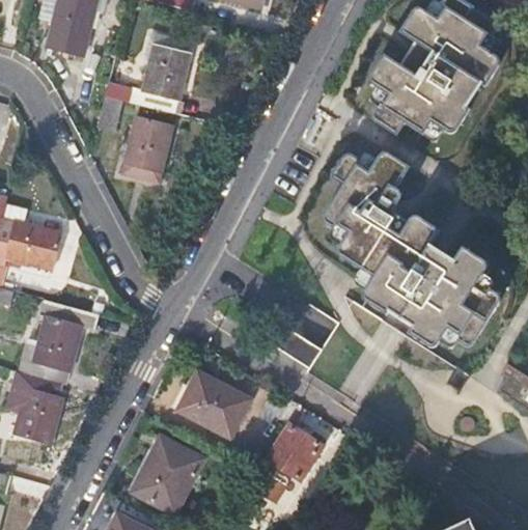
[(42,0),(39,11),(52,17),(44,47),(80,55),(90,12),(93,0),(42,0)]
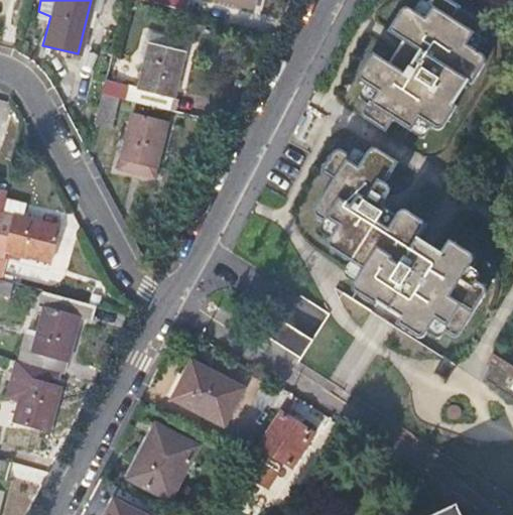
[(91,0),(88,12),(100,14),(103,0),(91,0)]
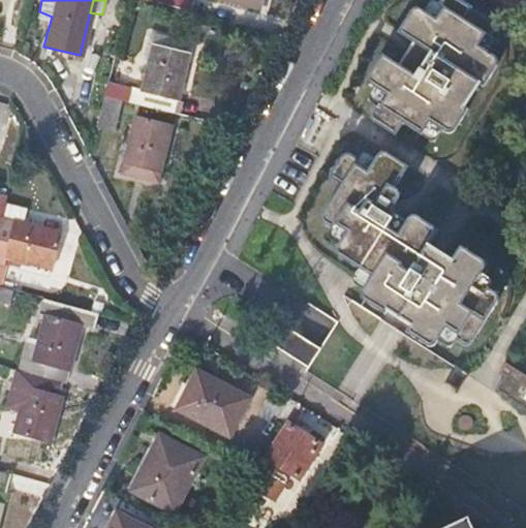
[(145,0),(183,10),(185,0),(145,0)]
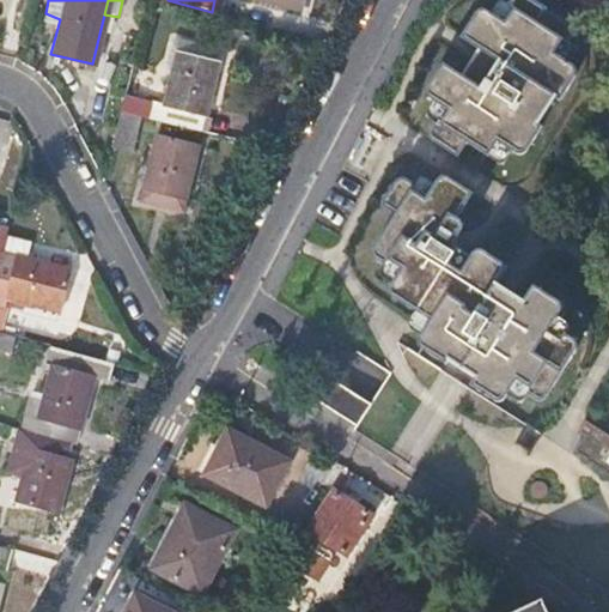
[(261,0),(297,10),(299,0),(261,0)]
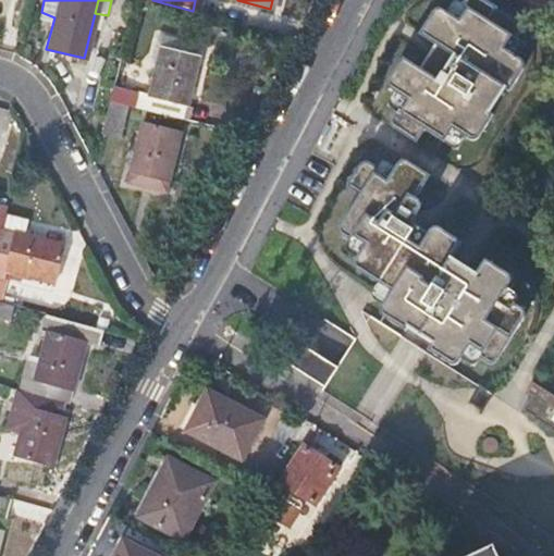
[(392,122),(417,137),(426,125),(446,137),(454,125),(474,135),(491,110),(488,108),(505,79),(512,83),(525,61),(525,57),(522,53),(520,51),(501,39),(508,25),(514,28),(521,15),(519,12),(518,9),(502,0),(466,0),(459,12),(440,1),(438,1),(435,1),(419,26),(454,49),(447,60),(443,59),(440,58),(436,61),(434,63),(429,72),(402,57),(385,82),(385,84),(408,98),(403,109),(401,110),(396,108),(394,110),(391,116),(391,120),(392,122)]
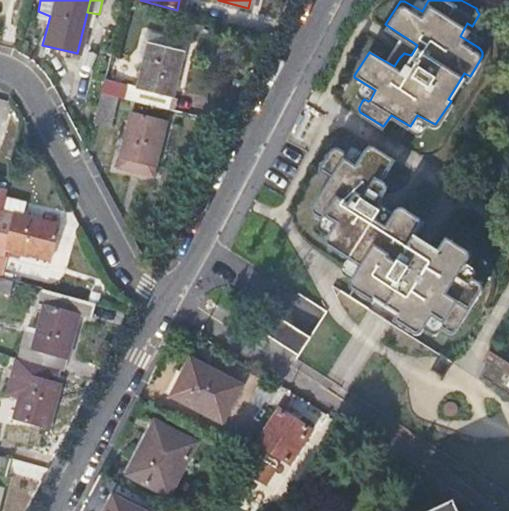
[(148,43),(163,46),(166,38),(142,32),(134,61),(142,62),(148,43)]
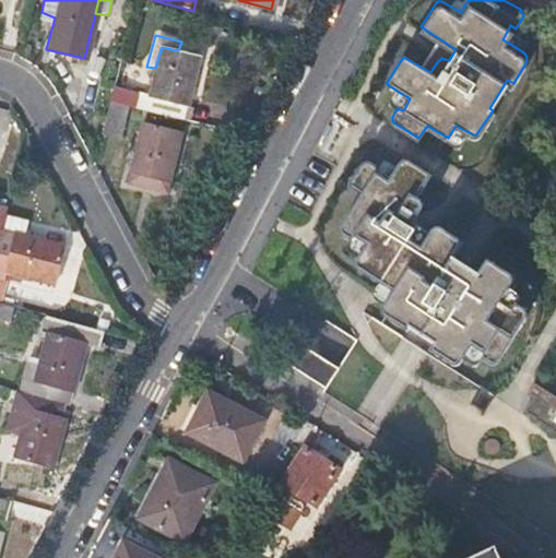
[(129,106),(184,119),(200,56),(178,50),(162,47),(155,68),(148,96),(113,87),(108,102),(129,106)]
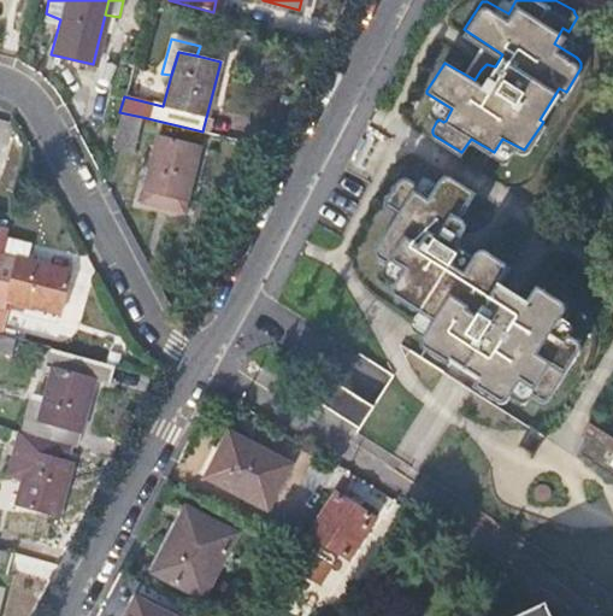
[(119,112),(111,151),(133,156),(142,117),(119,112)]
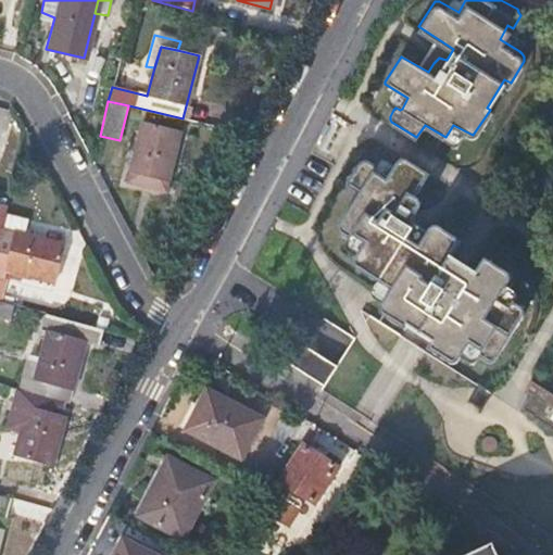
[(179,130),(141,122),(126,183),(163,192),(179,130)]
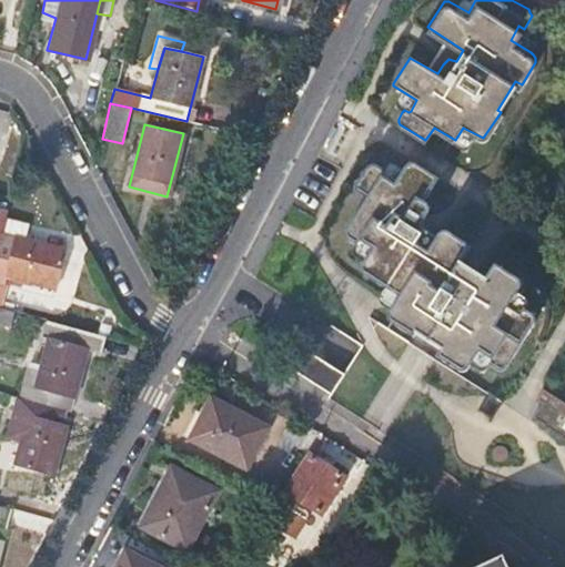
[(420,198),(435,174),(413,160),(411,159),(407,159),(403,162),(392,179),(380,172),(383,168),(372,161),(367,161),(362,164),(345,190),(355,195),(339,223),(338,228),(338,231),(347,238),(351,234),(367,244),(357,260),(357,265),(360,269),(395,291),(387,303),(386,307),(387,311),(387,314),(410,328),(412,326),(441,344),(435,355),(460,370),(462,371),(464,370),(478,347),(493,355),(488,363),(500,370),(504,370),(507,368),(534,324),(535,320),(533,316),(523,311),(520,316),(506,306),(520,287),(518,280),(496,265),(487,277),(477,272),(475,271),(471,272),(467,277),(454,270),(467,246),(447,235),(446,233),(442,233),(437,234),(434,238),(419,229),(417,216),(422,209),(423,206),(423,204),(420,198)]
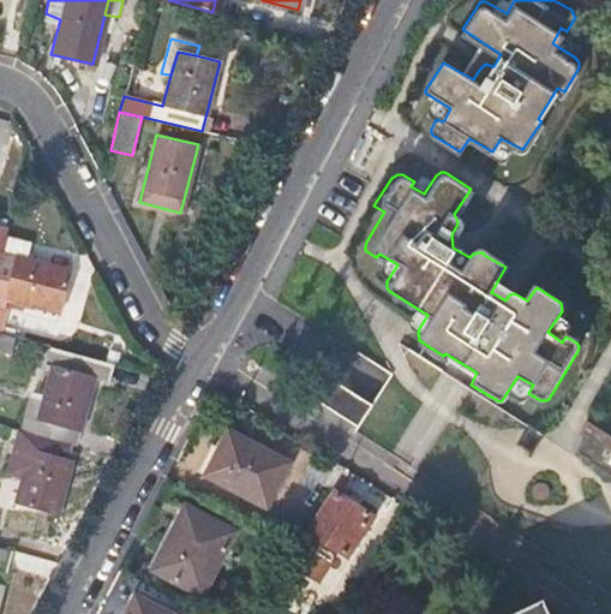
[(5,237),(1,252),(28,260),(31,244),(5,237)]
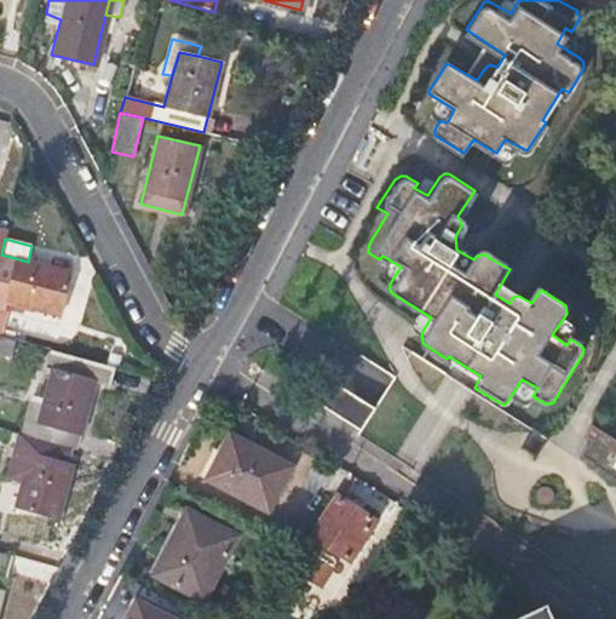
[(1,254),(0,259),(0,325),(6,299),(73,316),(80,288),(67,284),(69,273),(28,262),(1,254)]
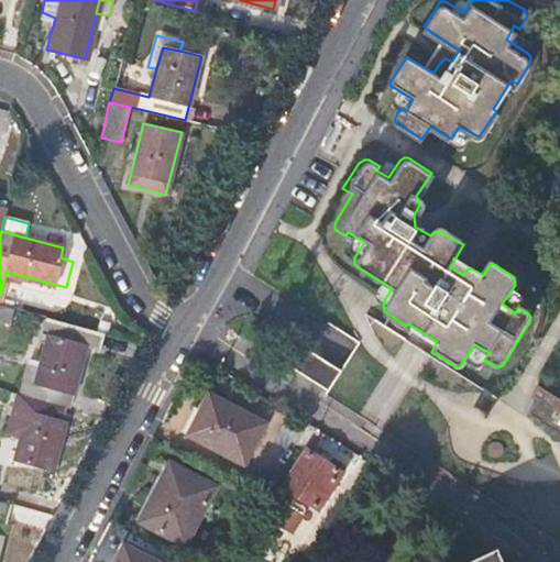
[(0,318),(11,321),(13,308),(0,305),(0,318)]
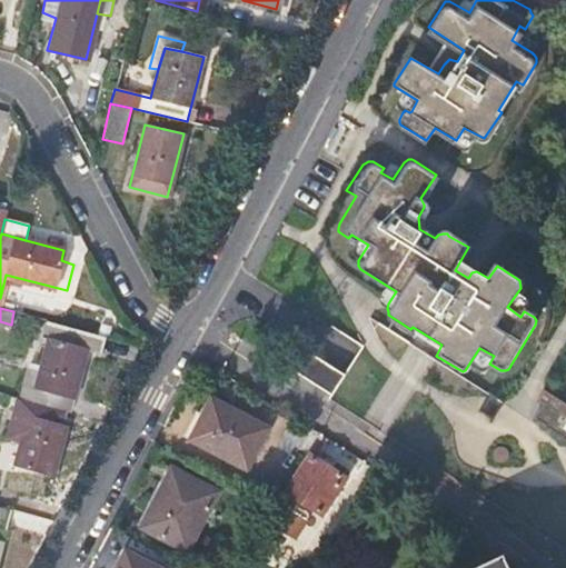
[(100,352),(103,337),(42,319),(38,336),(46,339),(38,371),(26,369),(18,398),(60,410),(63,397),(73,399),(87,349),(100,352)]
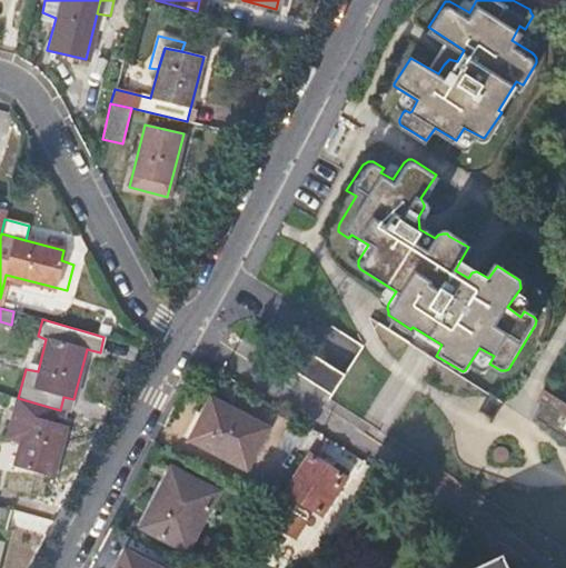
[(341,364),(299,338),(287,360),(328,387),(341,364)]
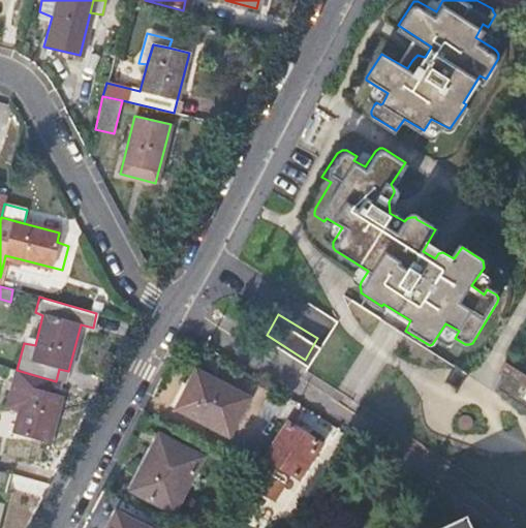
[(525,373),(502,362),(489,390),(525,406),(525,373)]
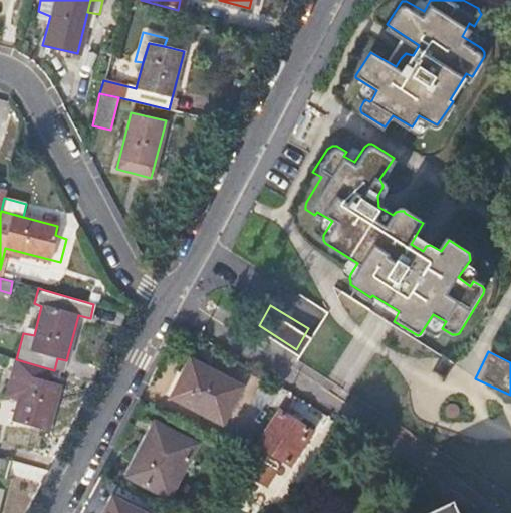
[(56,383),(58,371),(54,370),(16,359),(9,357),(1,396),(16,400),(11,421),(47,429),(59,385),(56,383)]
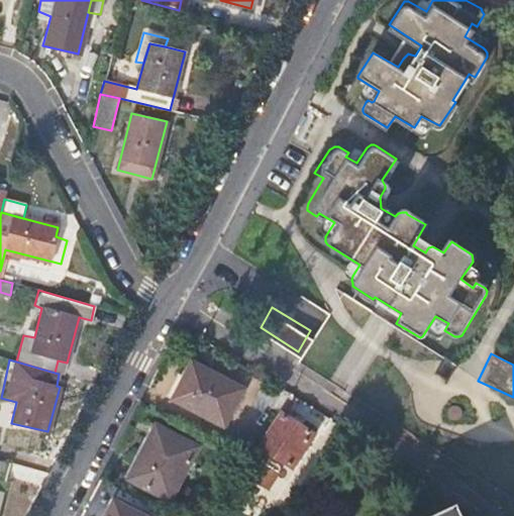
[(59,374),(63,375),(67,363),(58,360),(55,373),(59,374)]
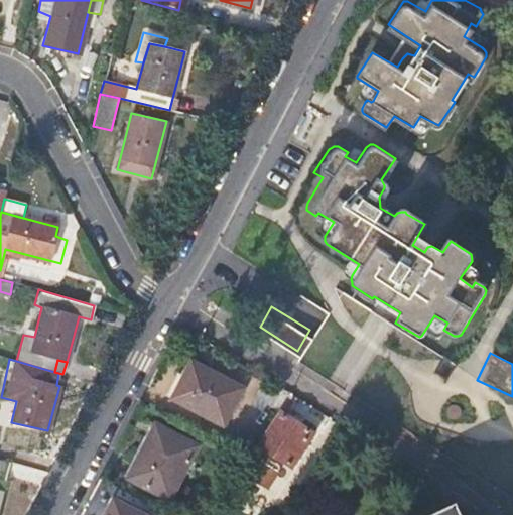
[(223,389),(227,382),(193,363),(182,379),(169,401),(220,428),(238,398),(223,389)]
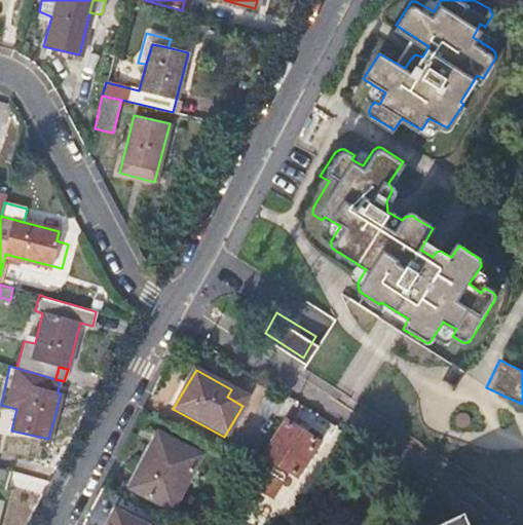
[(173,409),(186,386),(180,383),(166,405),(173,409)]
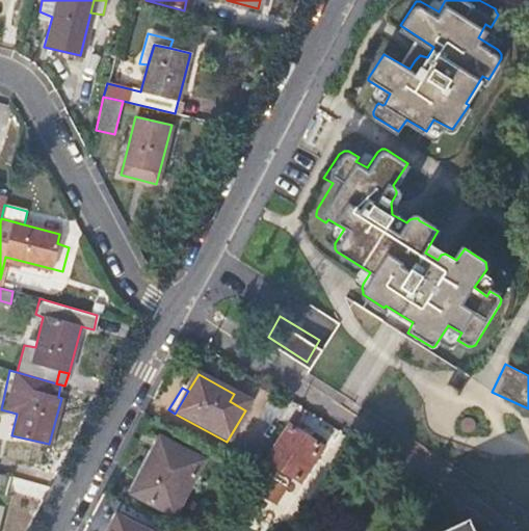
[(249,402),(234,394),(230,401),(245,410),(249,402)]
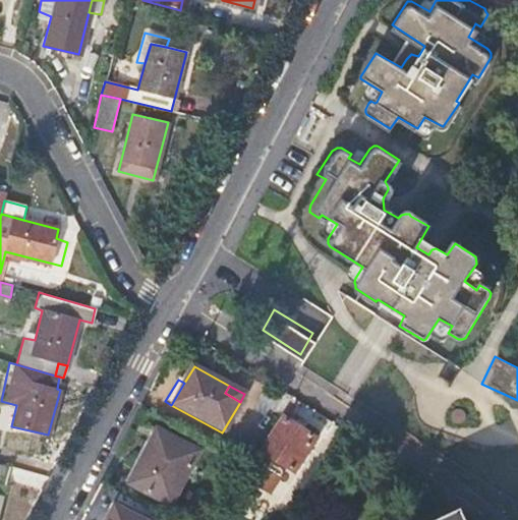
[(314,437),(281,415),(259,449),(293,471),(314,437)]
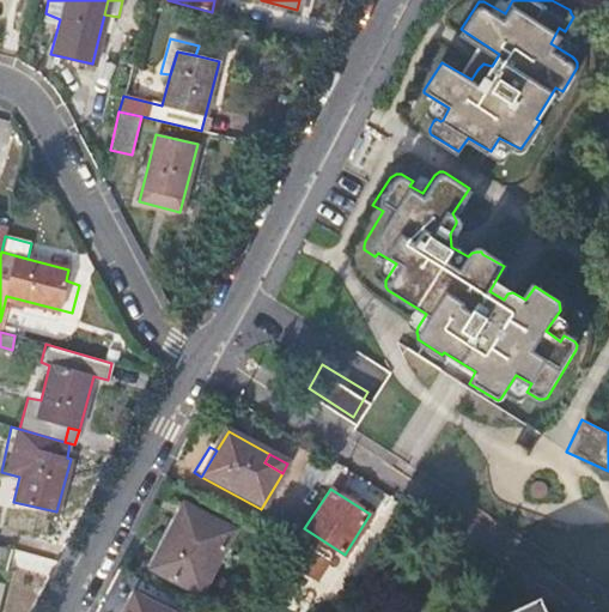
[(233,532),(184,506),(152,569),(201,597),(233,532)]
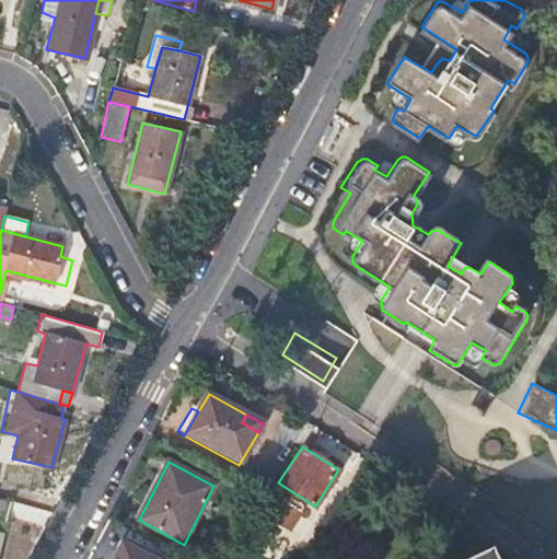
[(310,558),(316,549),(302,540),(290,558),(310,558)]
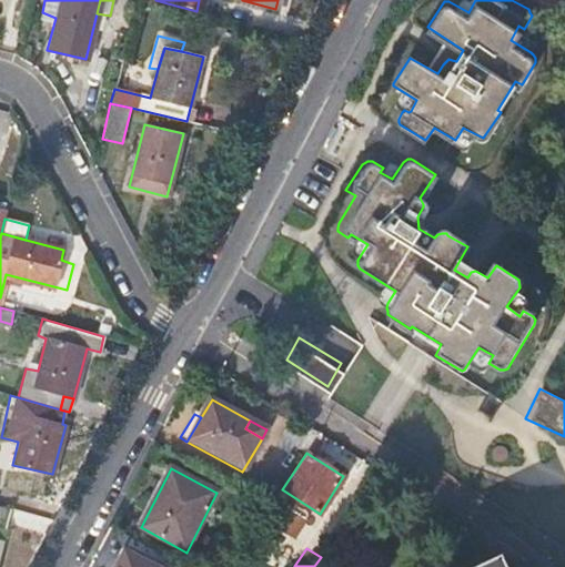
[(158,566),(125,550),(117,566),(158,566)]
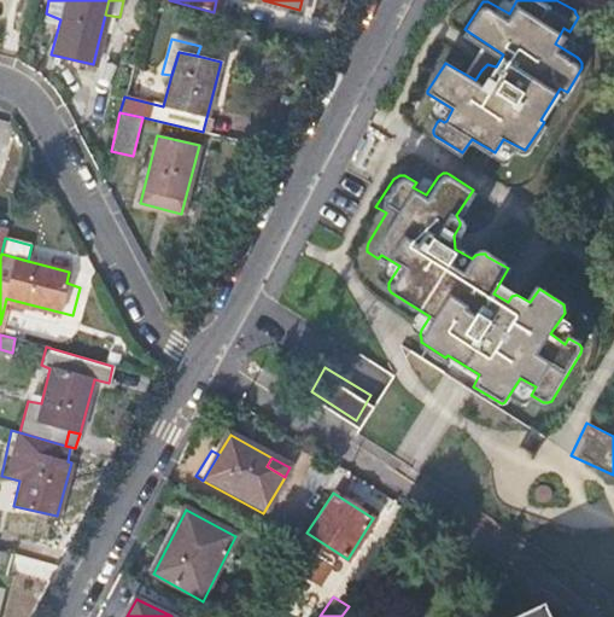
[(551,616),(544,601),(509,616),(551,616)]
